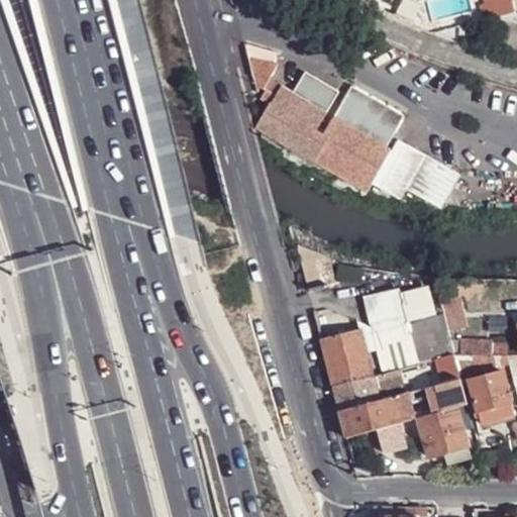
[(495,18),(515,13),(511,0),(485,0),(487,4),(482,5),(486,20),(495,18)]
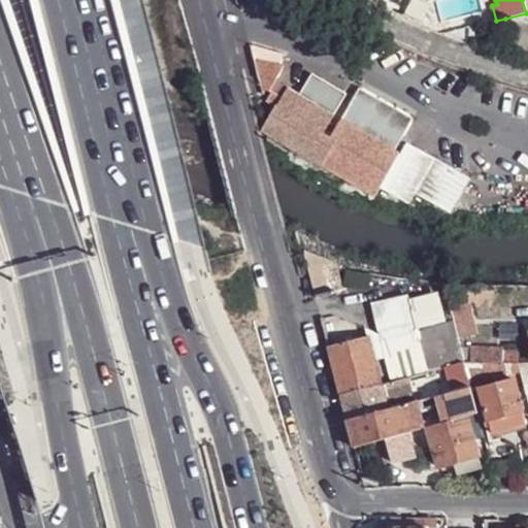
[(527,12),(526,13),(505,19),(504,29),(513,31),(509,50),(527,52),(527,33),(527,34),(527,28),(527,12)]
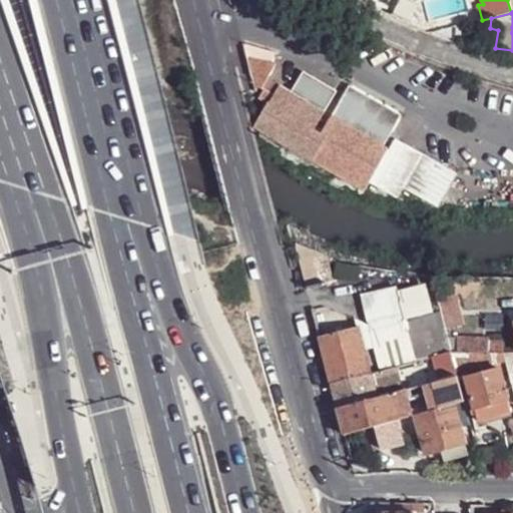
[(244,48),(254,88),(265,89),(268,80),(271,72),(273,73),(276,65),(273,64),(276,55),(244,48)]
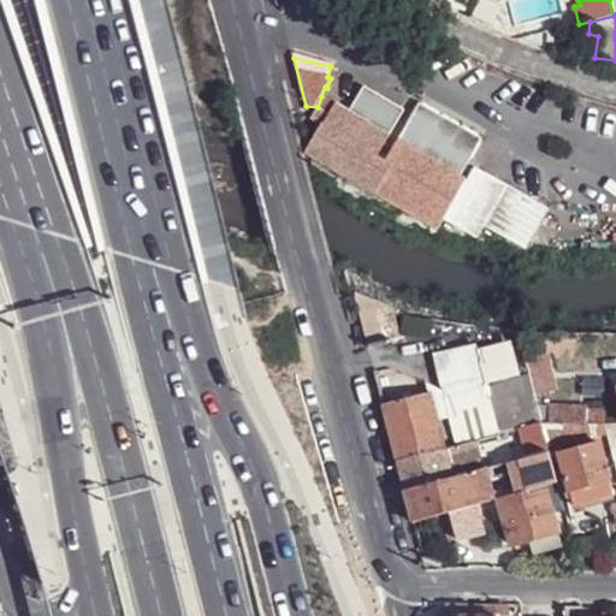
[(388,159),(379,155),(407,108),(367,86),(350,112),(337,105),(325,124),(323,123),(323,125),(307,152),(392,201),(439,229),(445,218),(467,179),(458,175),(400,140),(388,159)]
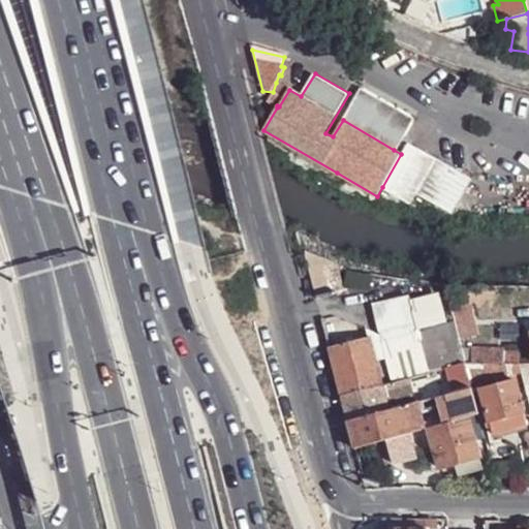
[(277,105),(279,106),(289,90),(276,83),(273,92),(267,101),(277,107),(277,105)]
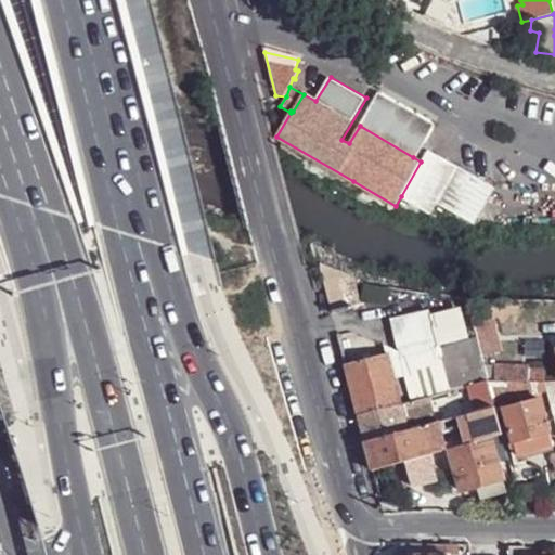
[(378,93),(360,126),(413,157),(434,121),(378,93)]
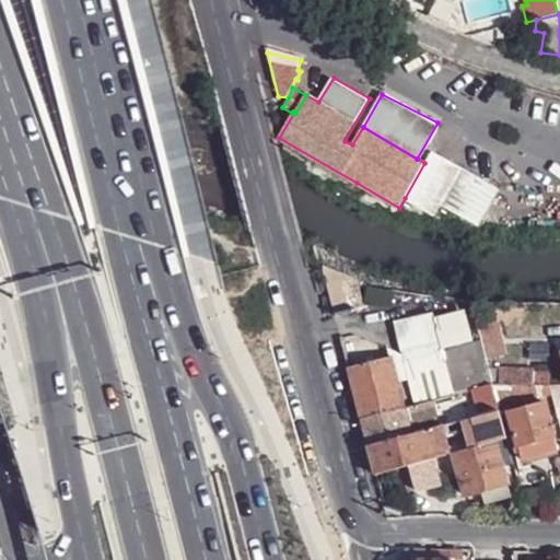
[(424,163),(405,198),(436,216),(443,206),(480,225),(500,188),(434,148),(424,163)]
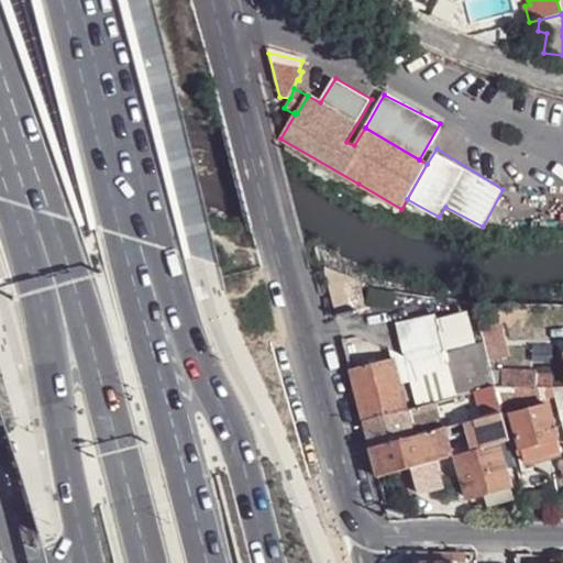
[(335,315),(363,308),(353,268),(312,245),(319,269),(321,269),(326,269),(335,315)]
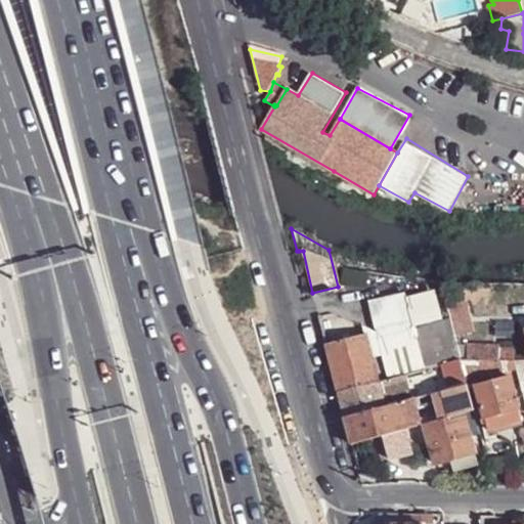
[(454,335),(450,319),(447,305),(442,287),(439,274),(422,279),(426,295),(410,299),(408,292),(372,301),(392,379),(447,362),(461,358),(454,335)]
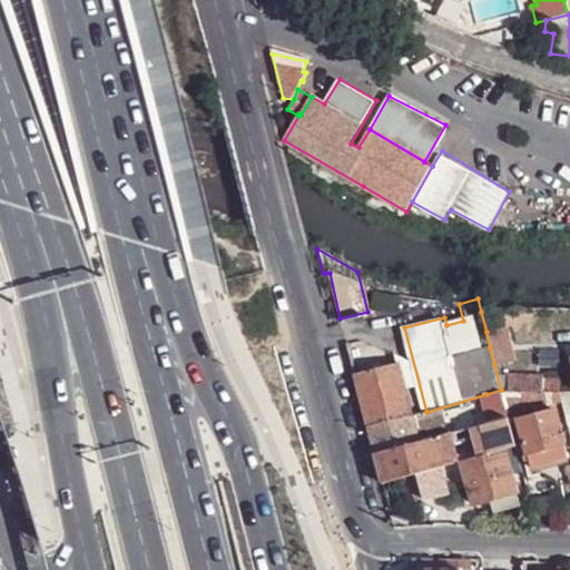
[(494,301),(478,298),(481,312),(495,313),(494,301)]
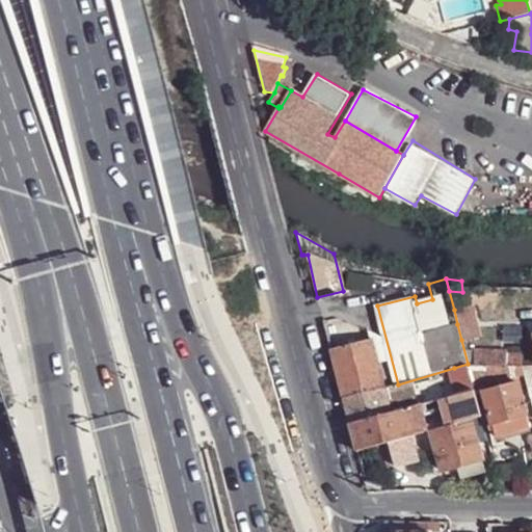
[(457,324),(461,340),(478,336),(470,306),(454,310),(457,324)]
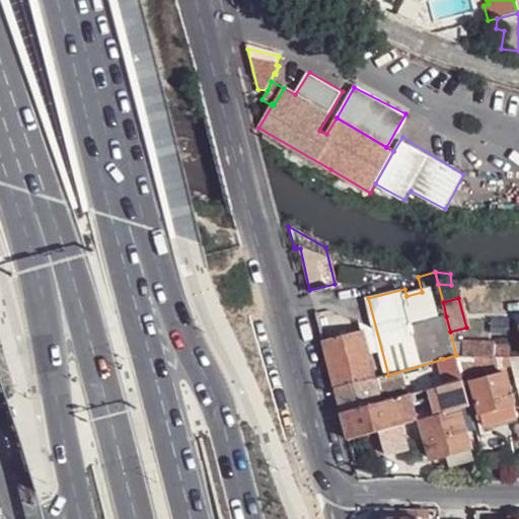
[(335,390),(375,378),(363,330),(322,341),(335,390)]
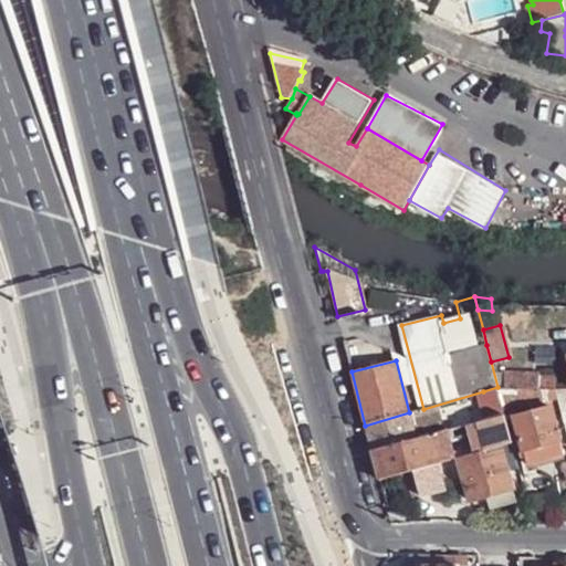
[(505,387),(555,389),(556,378),(540,377),(534,373),(506,371),(505,387)]
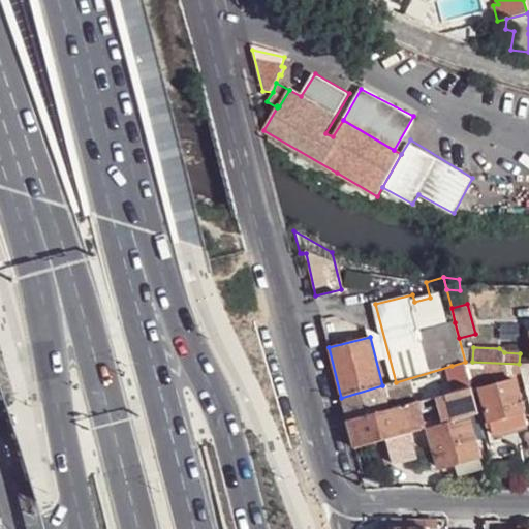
[(464,390),(471,387),(471,385),(468,373),(465,362),(452,366),(456,382),(461,380),(464,390)]
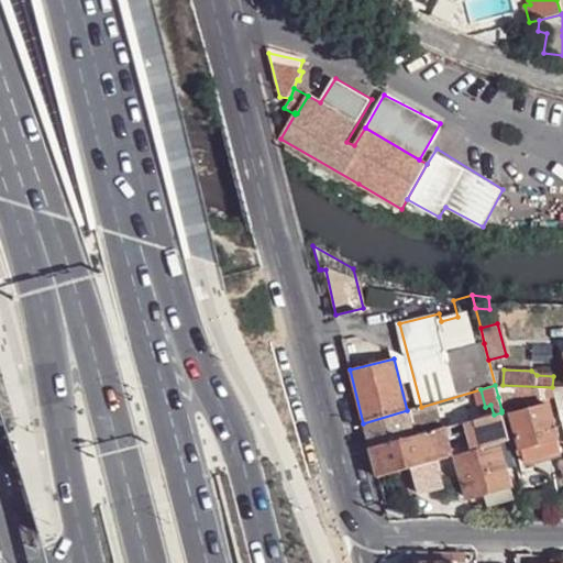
[(498,397),(525,397),(527,403),(555,396),(553,387),(552,387),(503,385),(495,385),(498,397)]
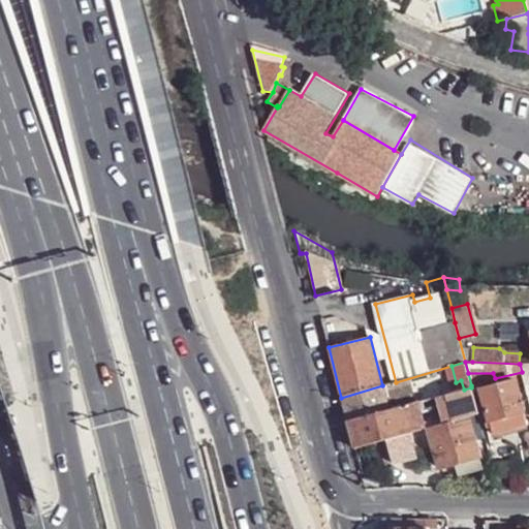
[(522,372),(528,397),(528,396),(528,363),(520,364),(522,372)]
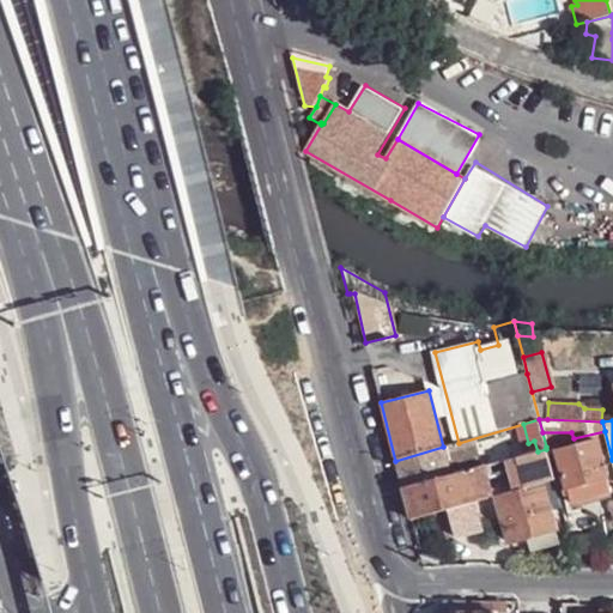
[(542,432),(546,447),(574,438),(571,432),(542,432)]
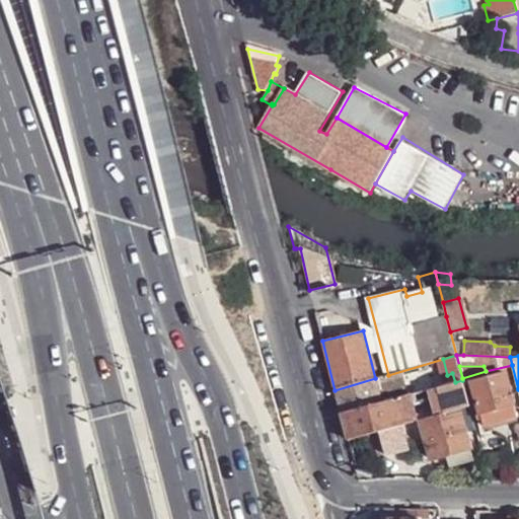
[(478,414),(514,404),(506,373),(471,382),(478,414)]
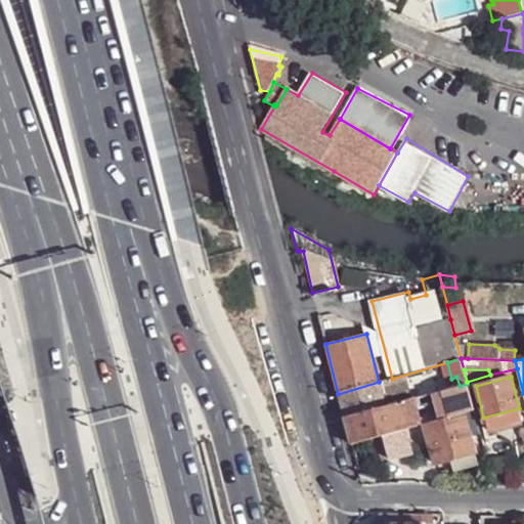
[(385,407),(399,403),(395,390),(392,379),(379,382),(385,407)]
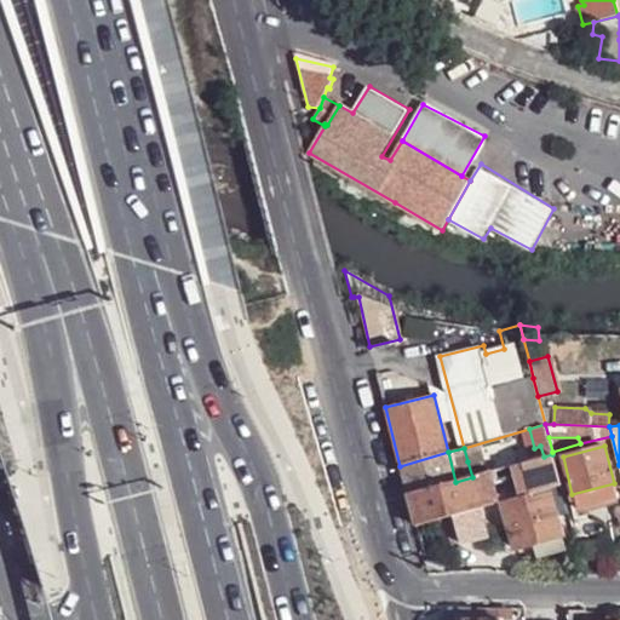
[(408,495),(455,482),(448,452),(400,466),(408,495)]
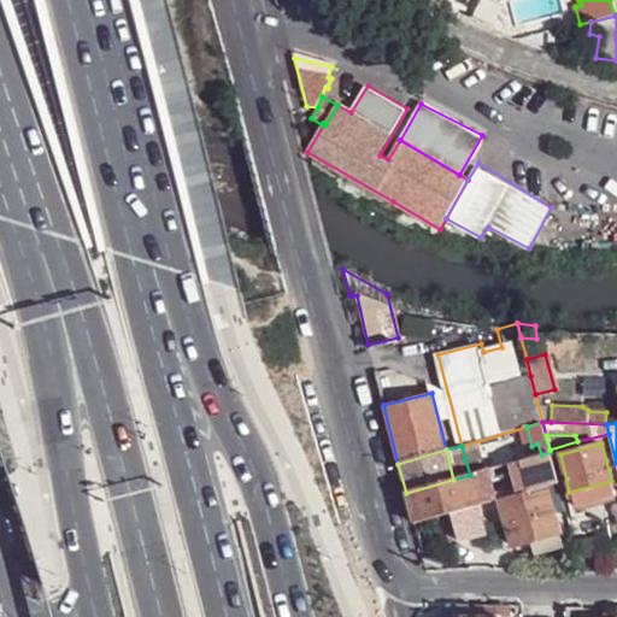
[(546,485),(558,481),(550,452),(541,454),(516,462),(524,492),(546,485)]
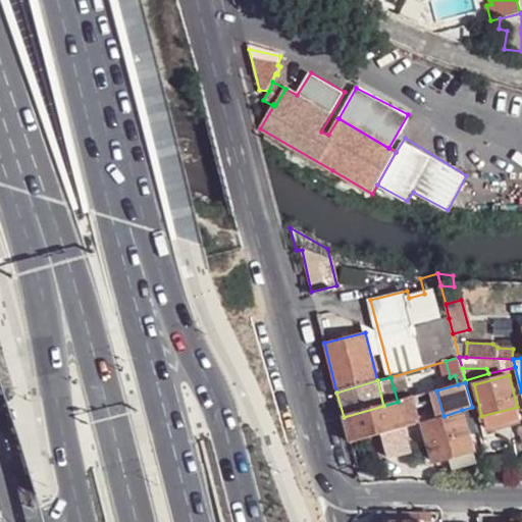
[(398,402),(409,399),(406,385),(394,388),(398,402)]
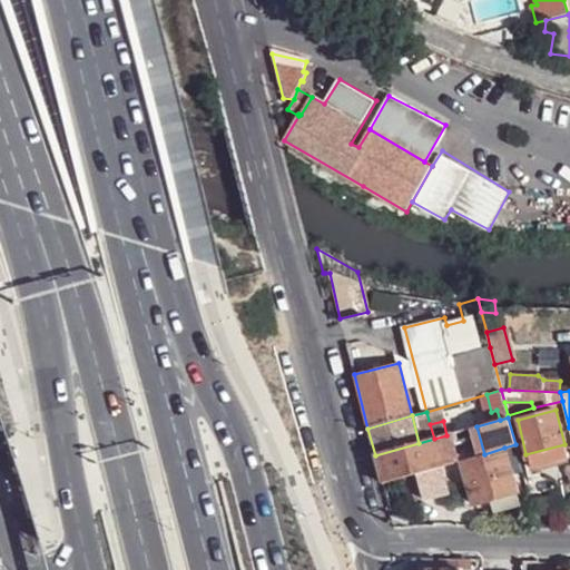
[(453,432),(459,459),(473,455),(468,429),(453,432)]
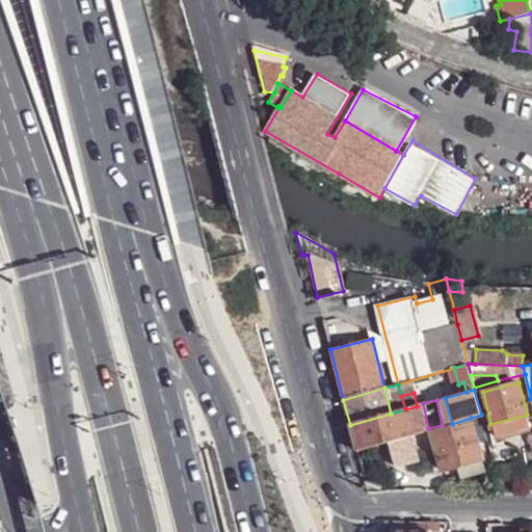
[(424,431),(428,429),(422,405),(417,406),(424,431)]
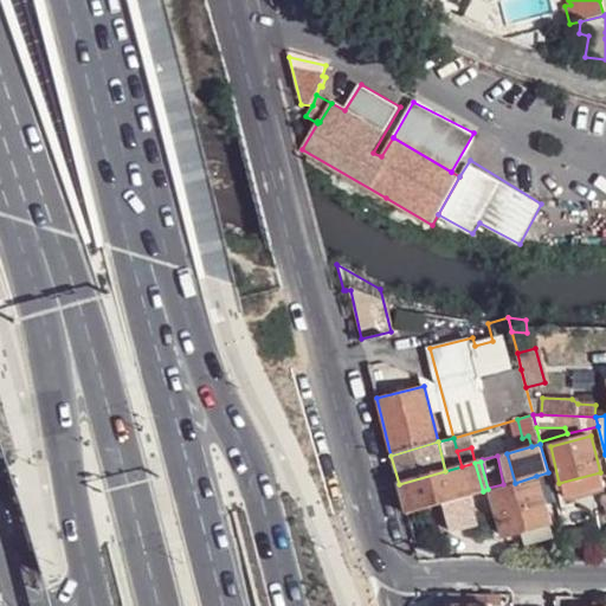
[(406,513),(443,503),(469,495),(483,491),(475,463),(462,466),(445,471),(399,484),(406,513)]
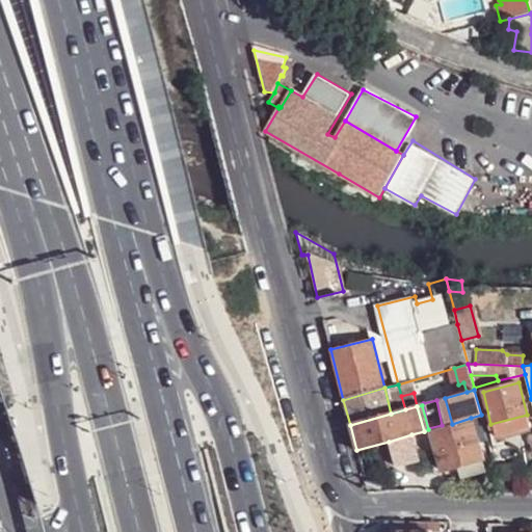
[(527,415),(490,424),(493,428),(495,435),(526,428),(528,427),(527,423),(529,423),(527,415)]
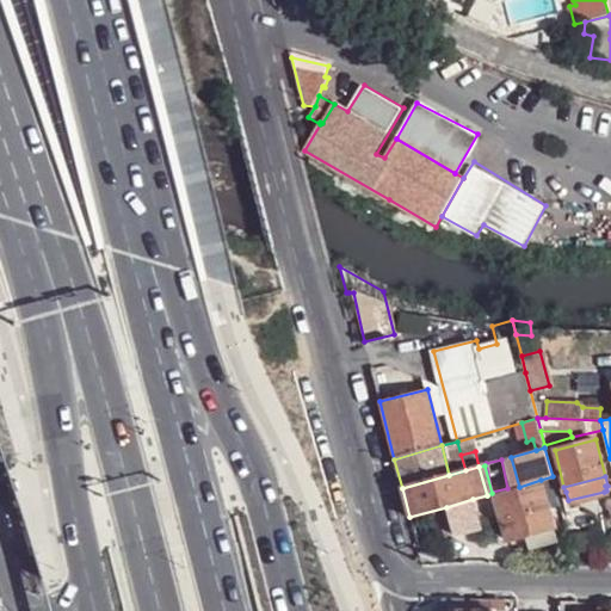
[(551,526),(553,526),(541,480),(519,487),(495,493),(507,538),(529,534),(551,526)]
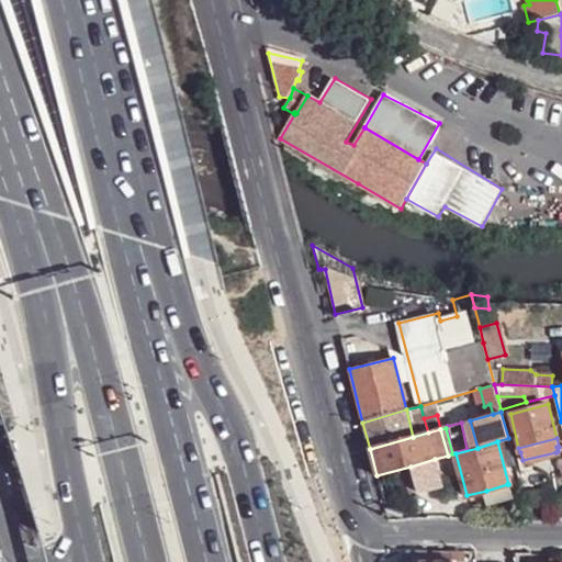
[(417,493),(441,486),(435,459),(411,467),(417,493)]
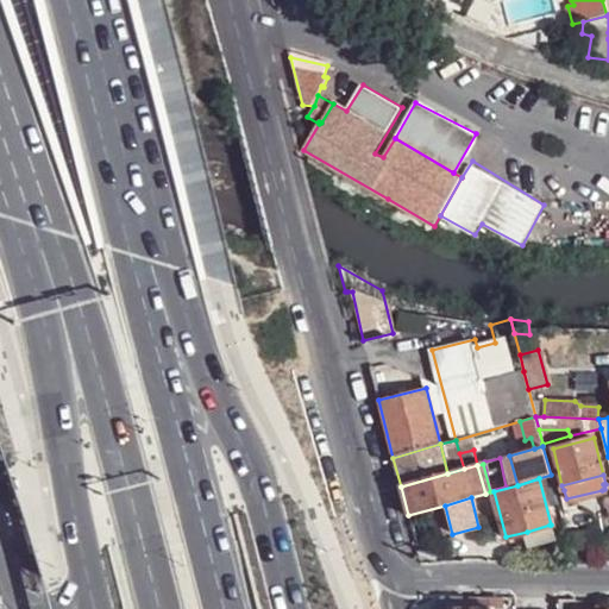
[(531,545),(553,539),(550,525),(527,532),(531,545)]
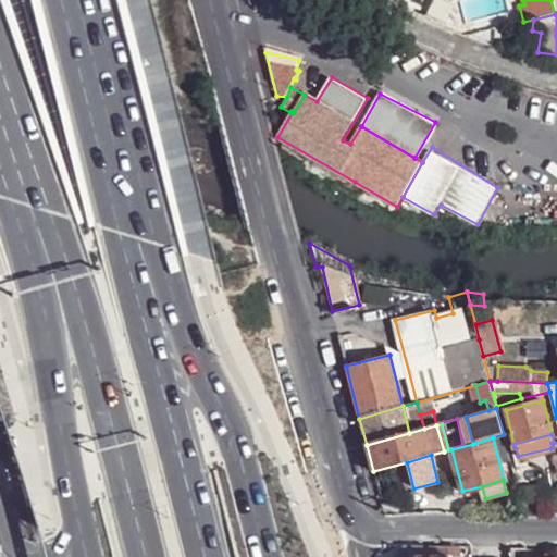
[(397,556),(422,556),(422,546),(404,546),(397,556)]
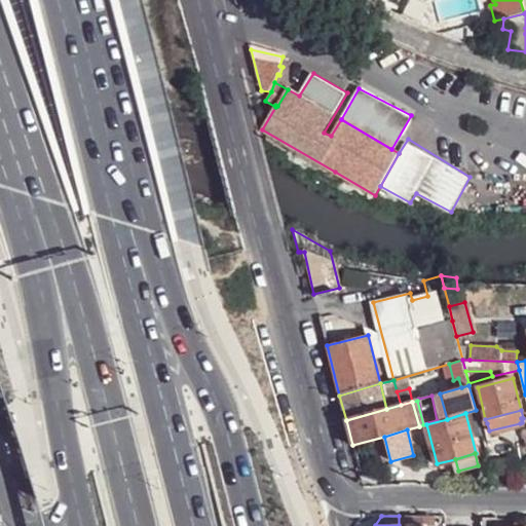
[(434,525),(435,517),(399,516),(399,525),(434,525)]
